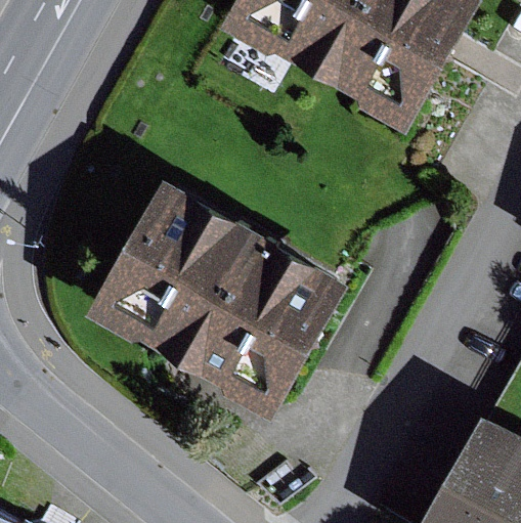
[(237,0),(224,27),(407,125),(474,0),(237,0)]
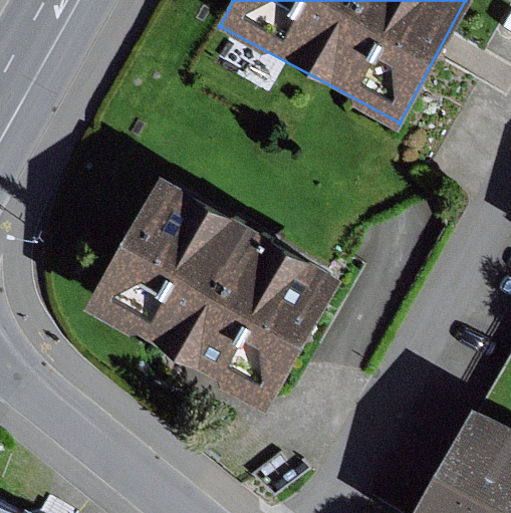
[(158,183),(84,311),(263,412),(336,283),(158,183)]
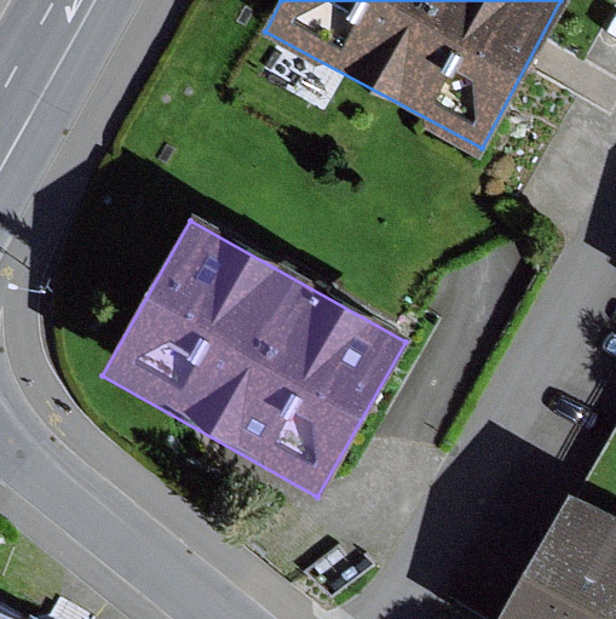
[(615,424),(604,445),(615,452),(615,424)]
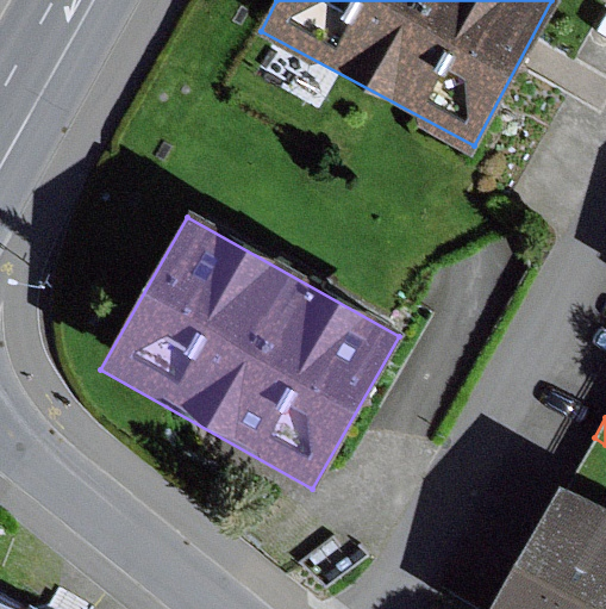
[(605,445),(594,437),(576,471),(605,488),(605,445)]
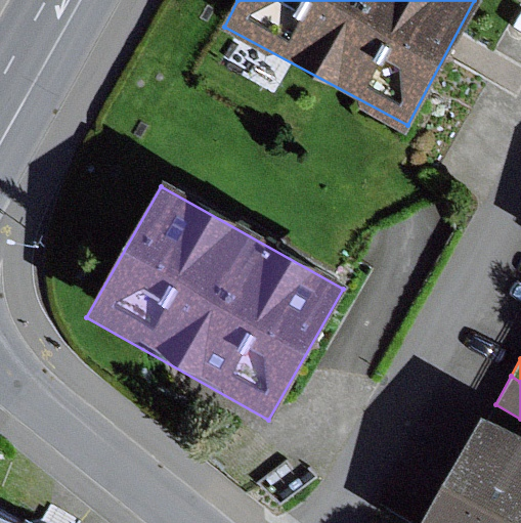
[(490,401),(420,522),(520,522),(520,419),(495,404),(490,401)]
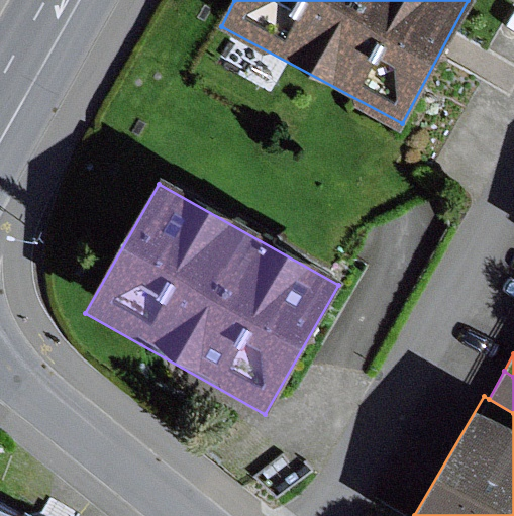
[(43,515),(0,491),(0,515),(43,515)]
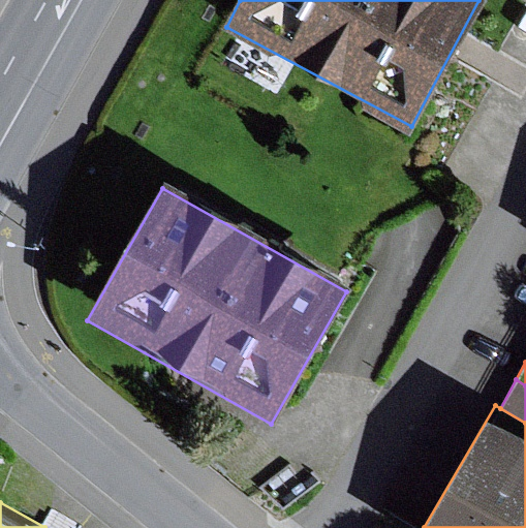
All buildings are outlined.
